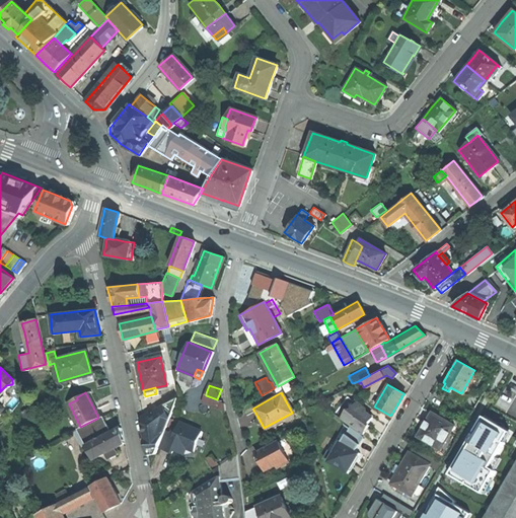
[(217,400),(217,399),(206,395),(203,404),(224,412),(223,404),(219,402),(219,401),(217,400)]
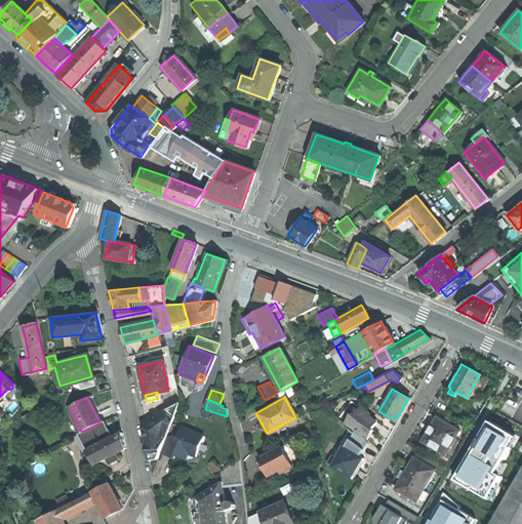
[(352,415),(359,407),(350,400),(336,418),(344,424),(350,413),(352,415)]
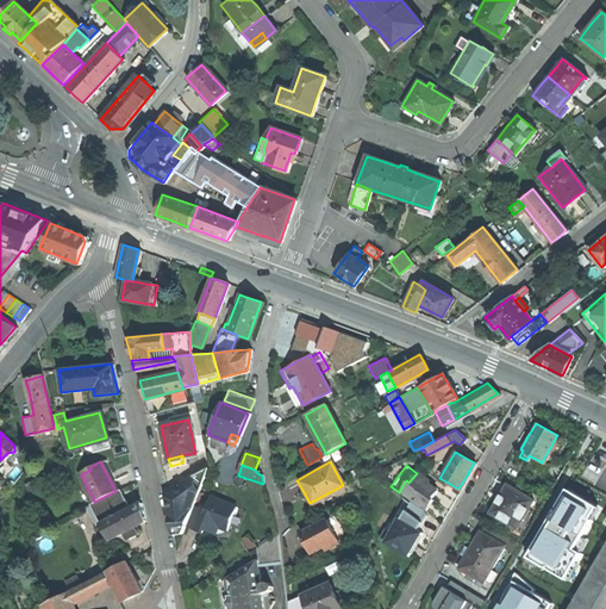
[(180,533),(205,467),(162,490),(168,520),(172,534),(180,533)]
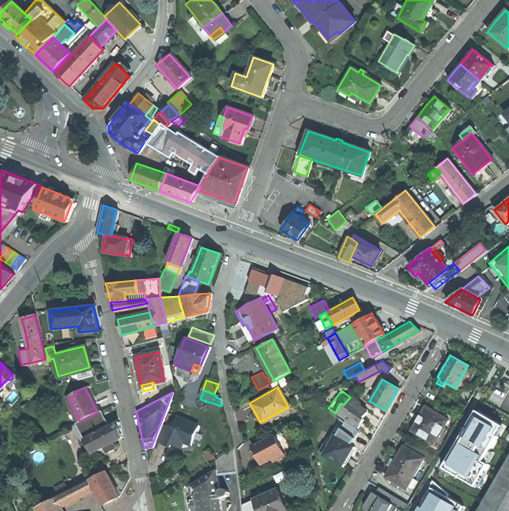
[(359,402),(350,396),(350,397),(343,405),(341,403),(335,413),(355,428),(358,425),(356,423),(361,417),(366,410),(359,406),(359,402)]
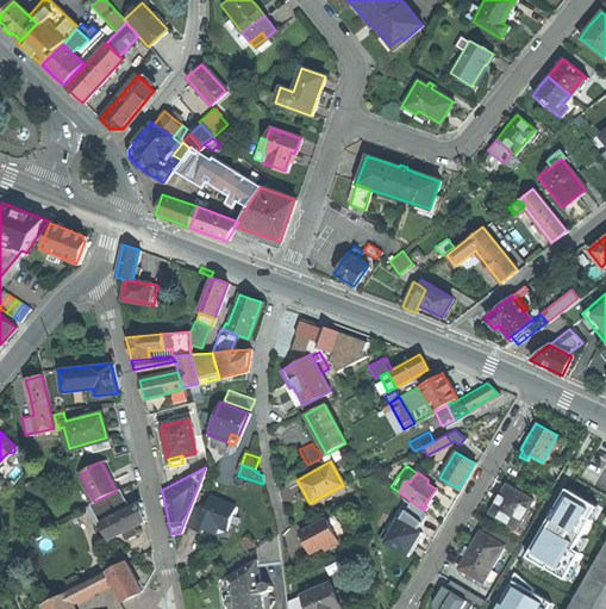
[(37,505),(30,482),(24,484),(27,509),(37,505)]
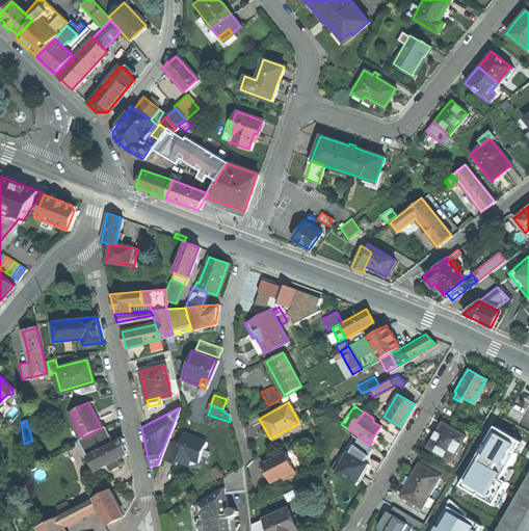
[(464,435),(441,423),(437,431),(435,431),(433,434),(432,437),(427,447),(449,459),(453,451),(454,451),(464,435)]
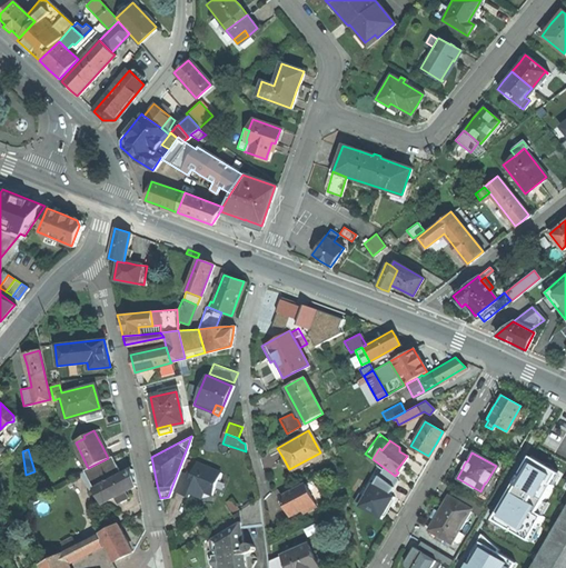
[(560,472),(528,454),(487,521),(527,542),(543,516),(536,511),(560,472)]
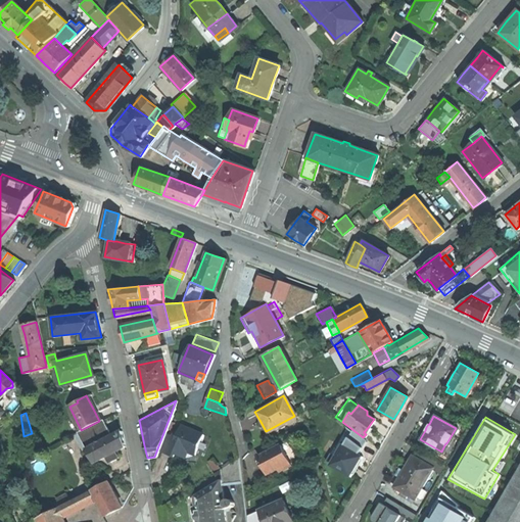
[(109,434),(102,419),(99,421),(81,430),(77,431),(85,447),(109,434)]
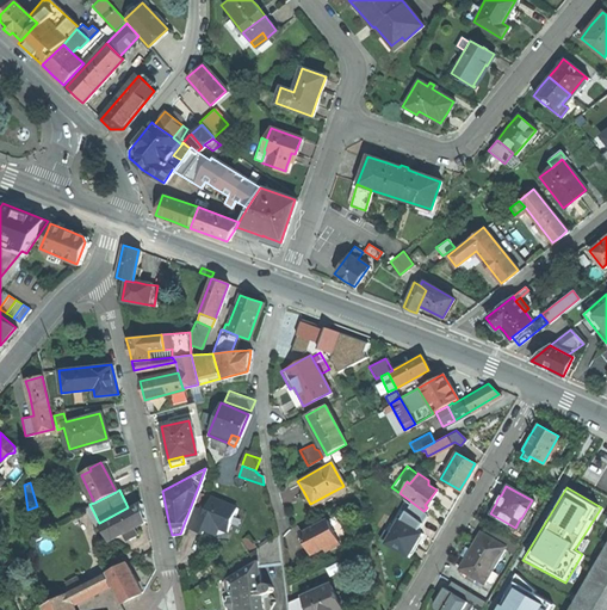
[(235,506),(210,497),(205,507),(202,506),(200,510),(192,506),(185,527),(202,533),(203,530),(205,531),(214,527),(215,527),(216,527),(225,530),(235,506)]
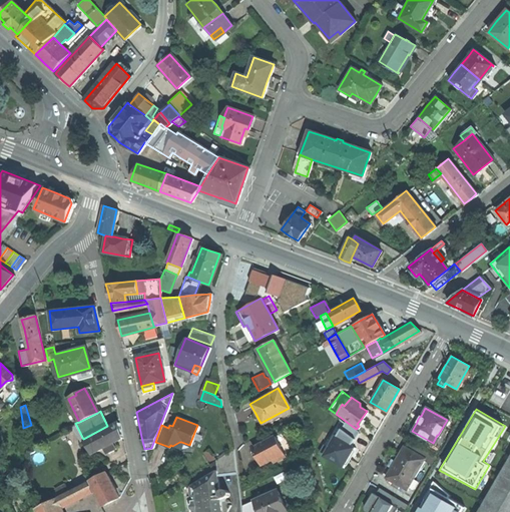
[(108,427),(107,426),(83,439),(90,453),(103,446),(106,453),(114,448),(111,442),(120,437),(119,428),(117,422),(108,427)]
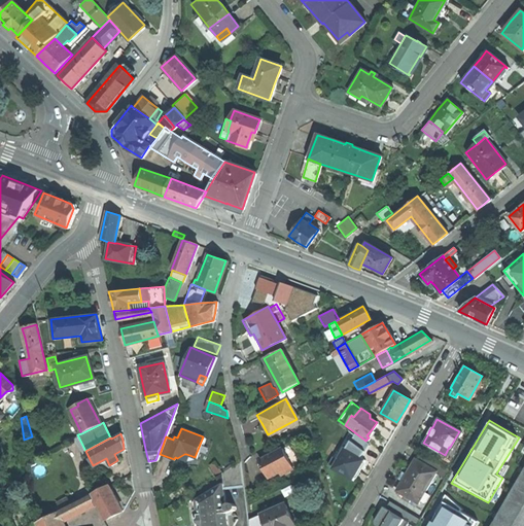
[(278,471),(279,475),(292,468),(281,448),(258,460),(264,468),(268,478),(278,471)]
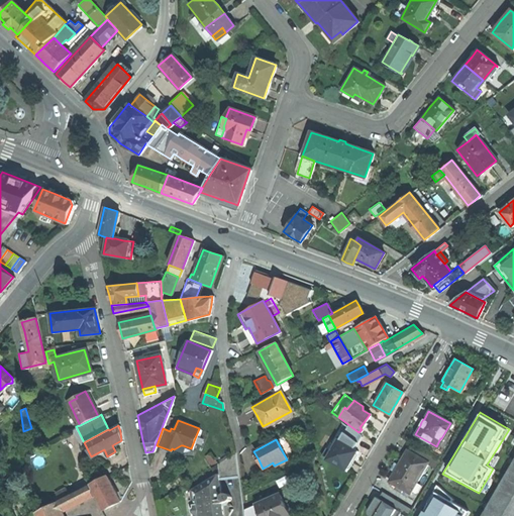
[(326,447),(321,456),(344,470),(349,461),(355,450),(336,439),(330,450),(326,447)]
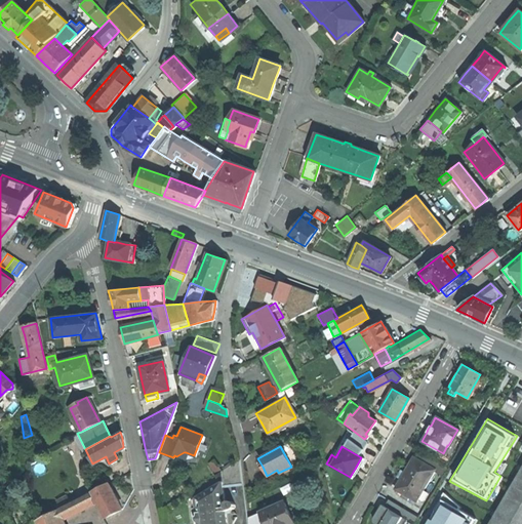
[(441,475),(445,468),(417,450),(413,457),(433,469),(433,470),(441,475)]
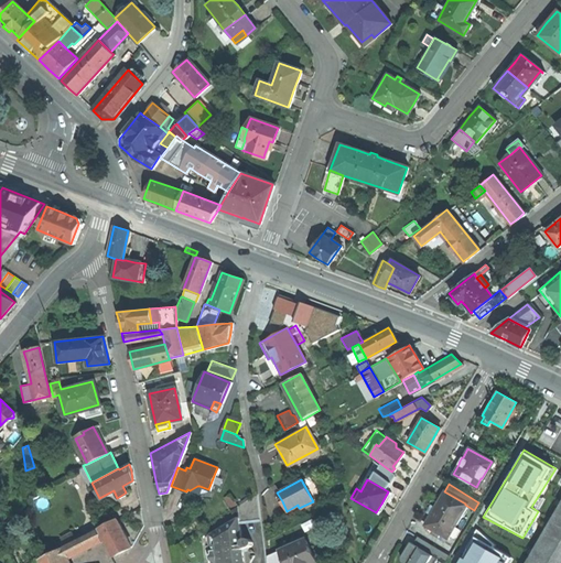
[(465,504),(444,491),(443,490),(434,505),(433,505),(433,506),(429,504),(425,508),(423,511),(428,515),(428,516),(422,524),(445,538),(448,533),(452,537),(456,530),(452,527),(465,505),(465,504)]
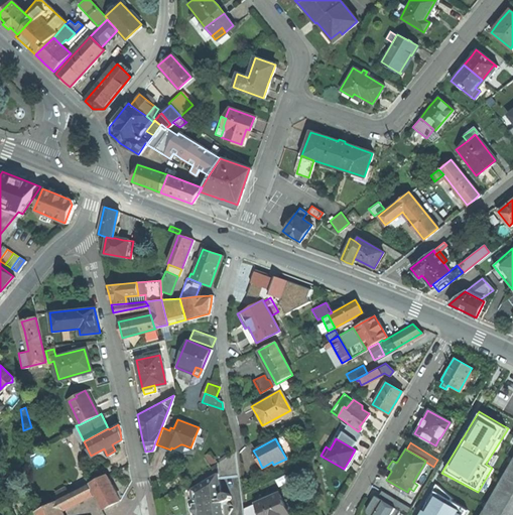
[(211,467),(216,463),(208,452),(203,455),(211,467)]
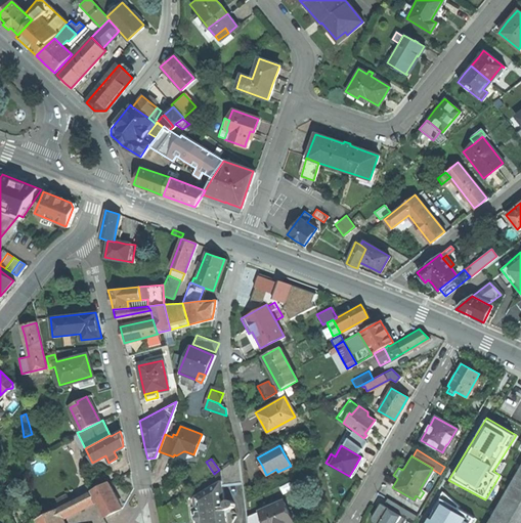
[(241,482),(237,459),(219,470),(220,480),(220,484),(241,482)]
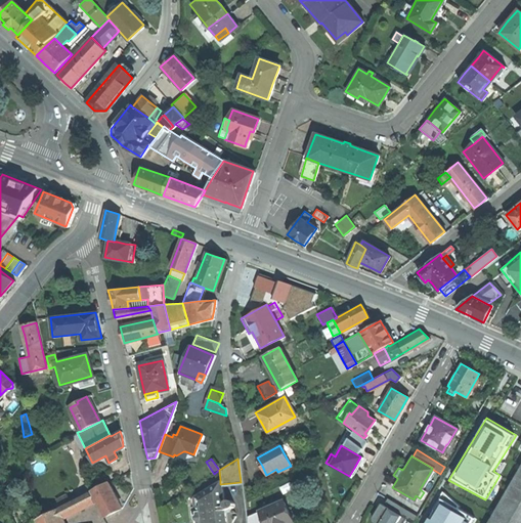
[(520,522),(520,468),(488,522),(520,522)]
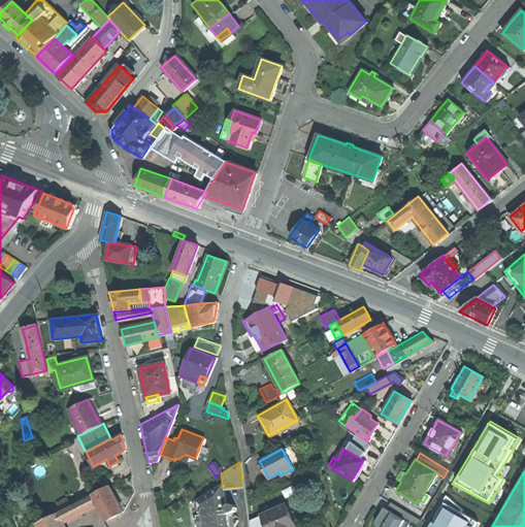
[(222,488),(222,484),(195,500),(197,518),(195,520),(196,523),(198,525),(197,526),(226,526),(225,516),(225,509),(222,488)]
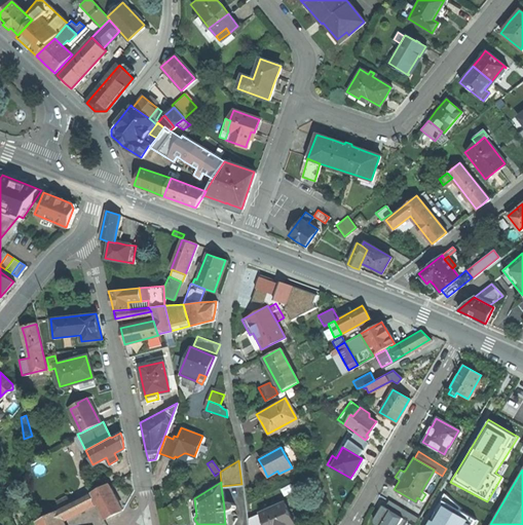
[(114,497),(108,484),(91,492),(96,499),(105,517),(120,510),(114,497)]
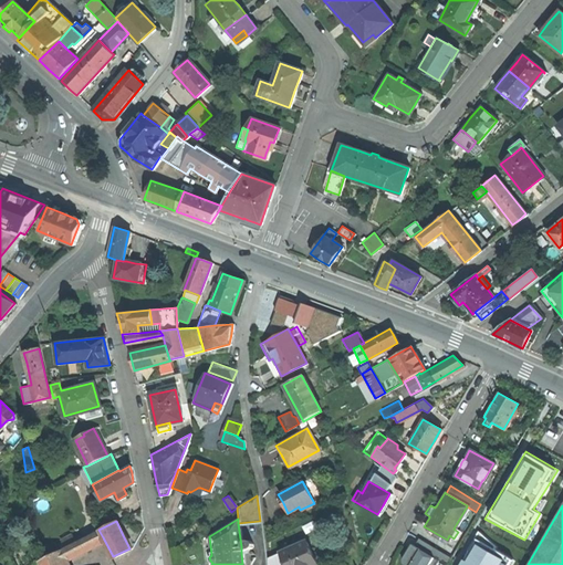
[(61,558),(103,537),(98,530),(75,542),(58,551),(61,558)]
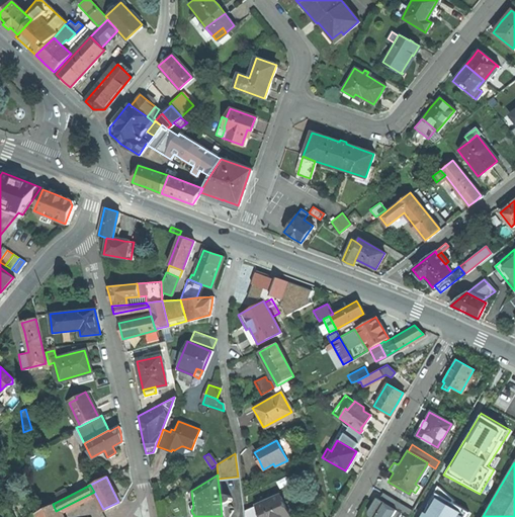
[(55,502),(68,495),(64,489),(54,494),(56,497),(54,499),(55,502)]
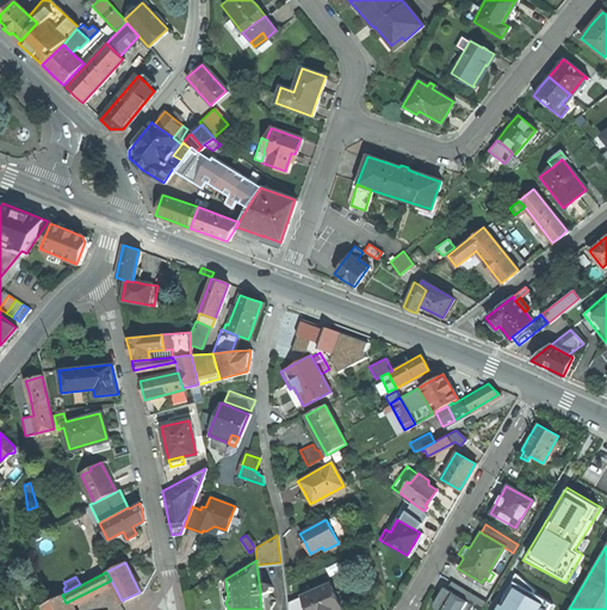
[(513,577),(493,609),(550,609),(550,608),(550,605),(547,603),(546,602),(525,590),(527,586),(513,577)]
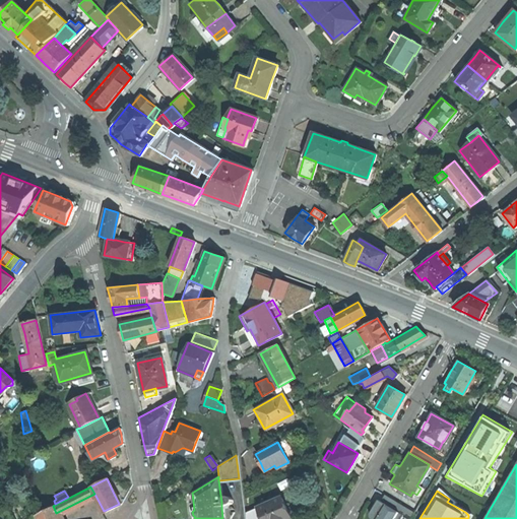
[(375,503),(368,514),(369,518),(370,518),(398,518),(401,515),(406,518),(407,518),(412,511),(383,494),(379,501),(377,504),(375,503)]
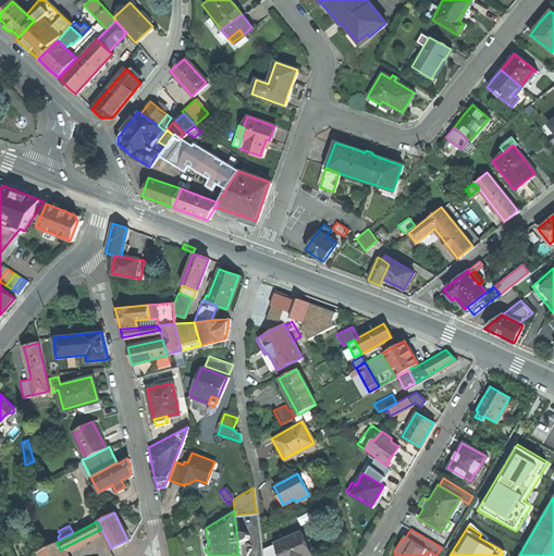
[(237,538),(237,544),(244,543),(244,541),(244,540),(245,539),(246,539),(246,538),(247,536),(247,534),(247,533),(246,532),(245,532),(244,531),(243,531),(241,531),(239,531),(238,532),(238,533),(237,534),(237,536),(238,538),(237,538)]
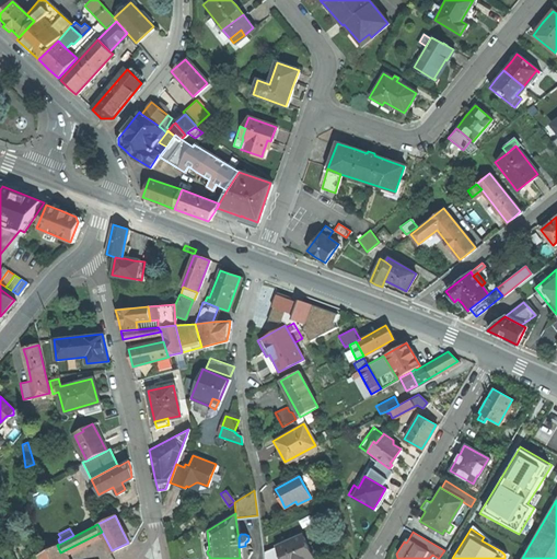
[(308,558),(312,558),(302,535),(290,540),(285,543),(277,546),(282,558),(281,558),(308,558)]
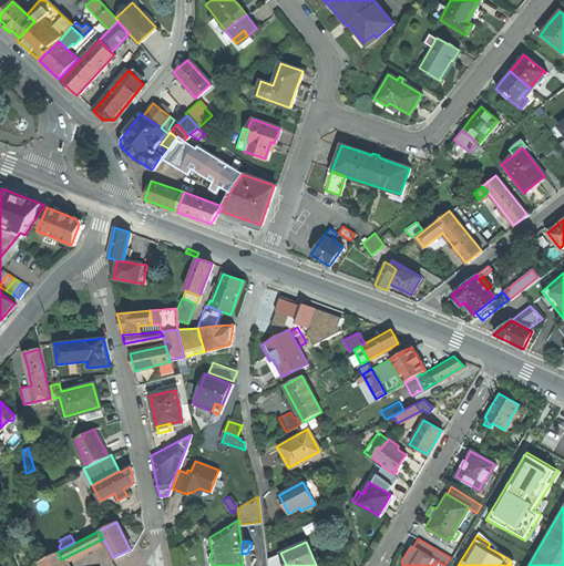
[(64,565),(61,559),(58,552),(38,562),(39,565),(64,565)]
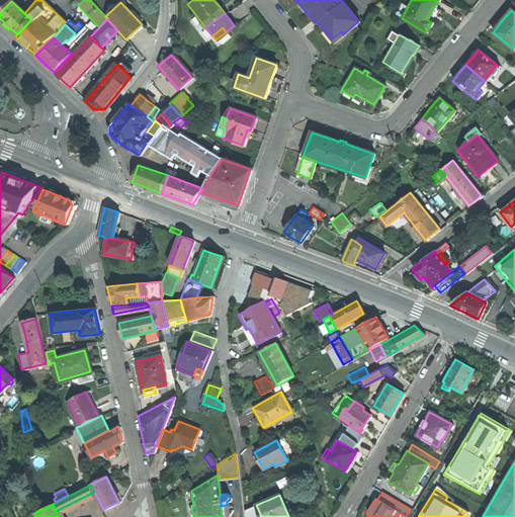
[(259,516),(261,516),(256,505),(244,510),(244,516),(259,516)]
